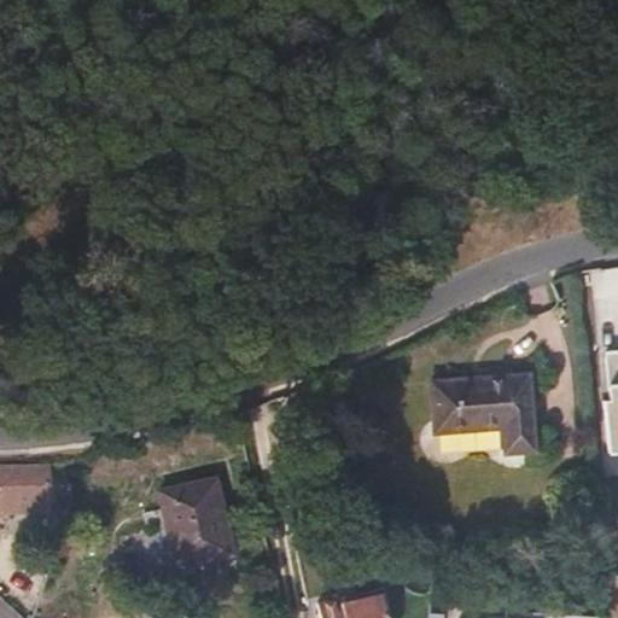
[(540,452),(532,369),(430,384),(435,436),(502,427),(506,456),(540,452)]
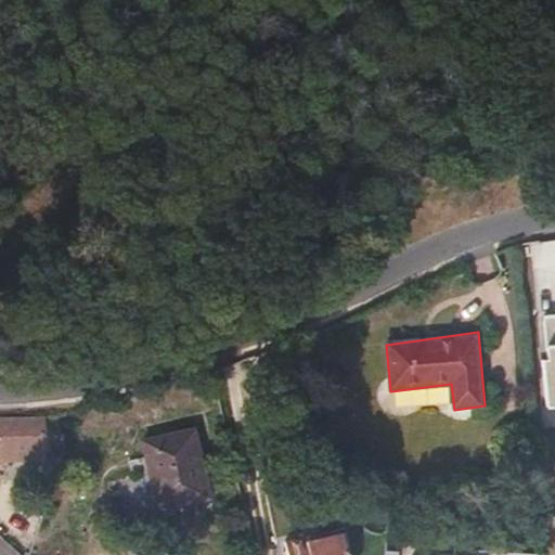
[(554,412),(554,335),(534,337),(540,414),(554,412)]
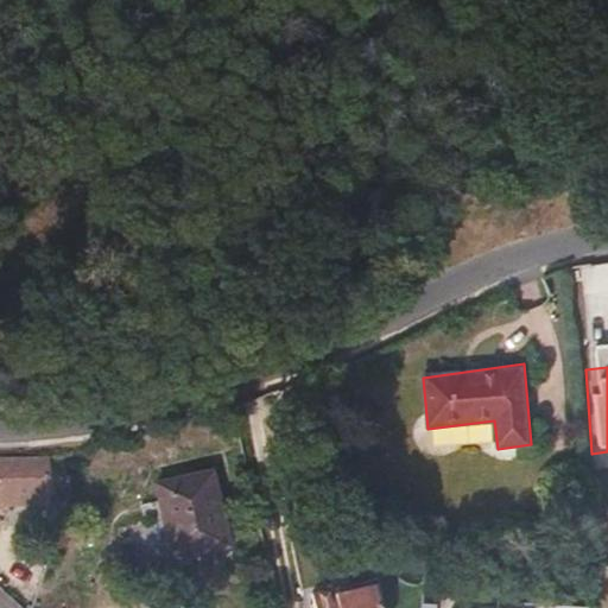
[(0,502),(48,502),(48,460),(0,458),(0,502)]
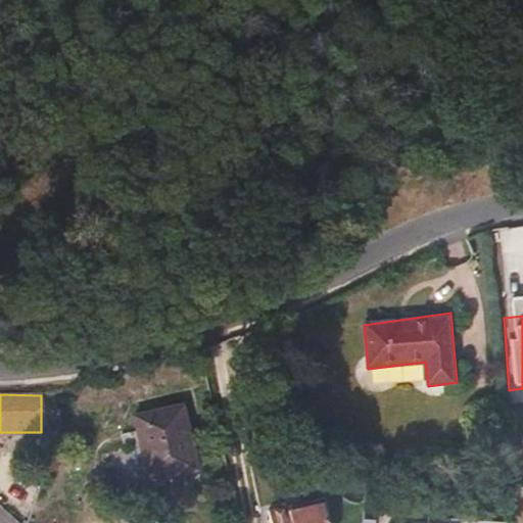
[(132,417),(147,481),(198,469),(183,405),(132,417)]
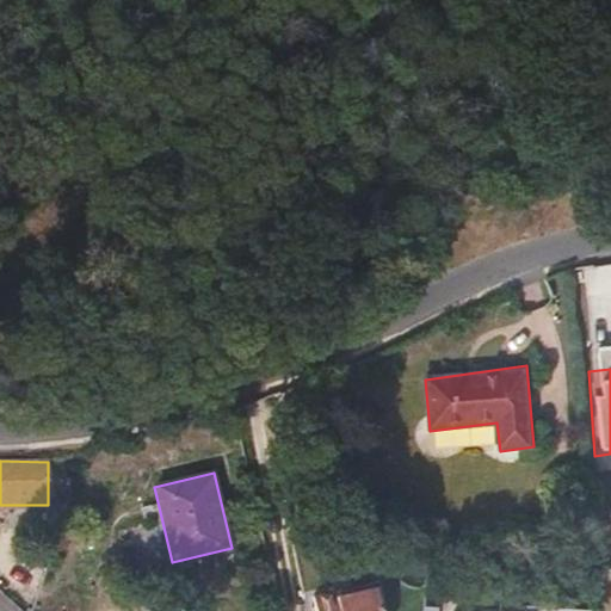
[(384,610),(382,593),(346,602),(344,594),(322,599),(325,610),(384,610)]
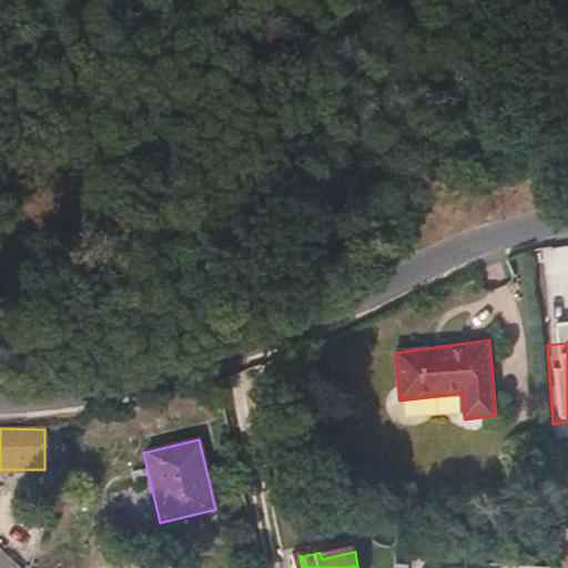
All buildings are outlined.
